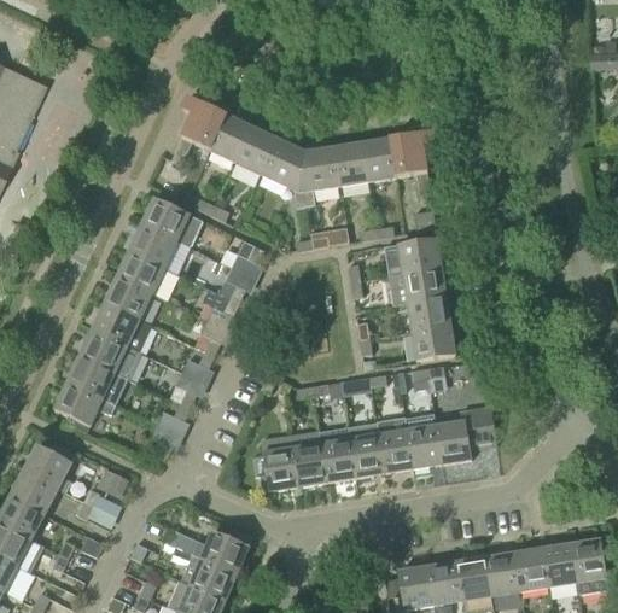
[(614,39),(604,40),(604,51),(614,51),(614,39)]
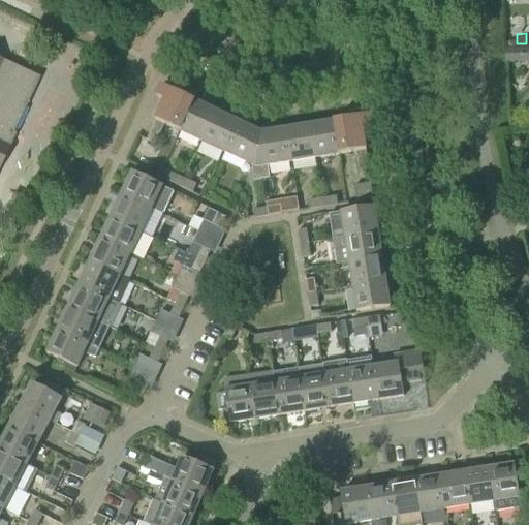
[(528,43),(503,44),(504,58),(528,57),(528,43)]
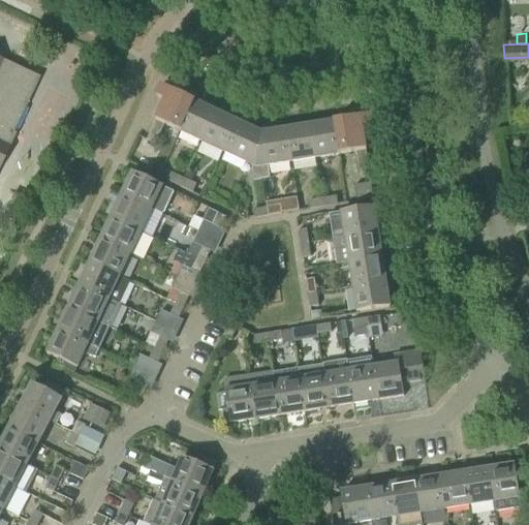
[(0,161),(8,143),(2,140),(7,128),(12,130),(38,74),(0,56),(0,161)]
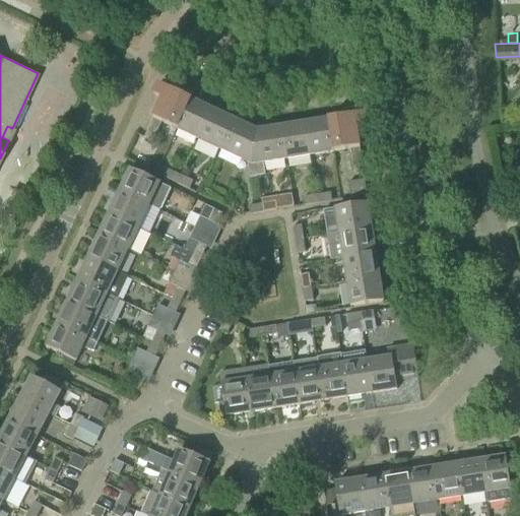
[(190,97),(157,80),(152,91),(161,95),(153,115),(161,119),(176,126),(190,97)]
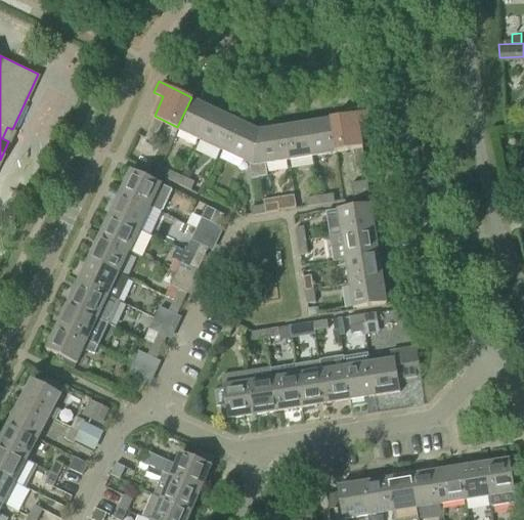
[(214,107),(191,97),(177,127),(200,137),(214,107)]
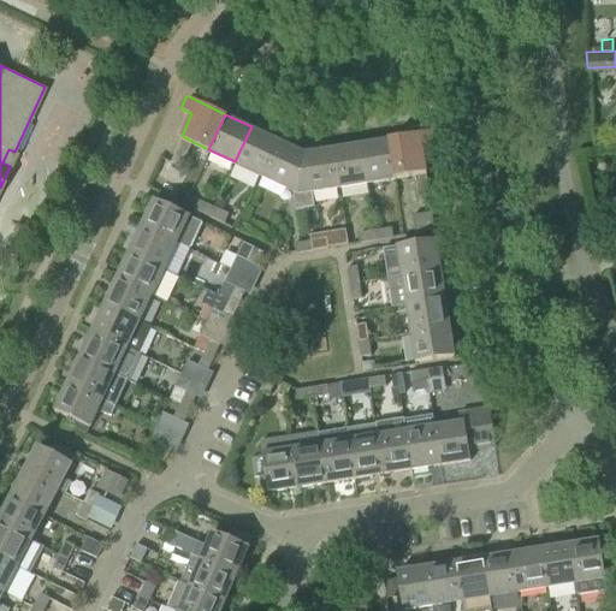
[(277,138),(252,126),(235,161),(260,173),(277,138)]
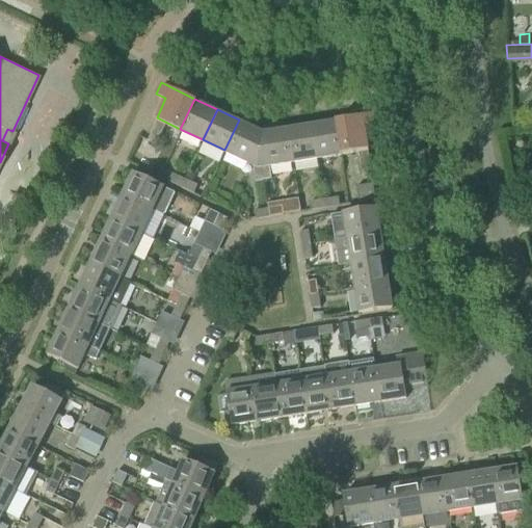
[(358,150),(368,149),(365,126),(375,125),(373,113),(338,119),(343,152),(358,150)]
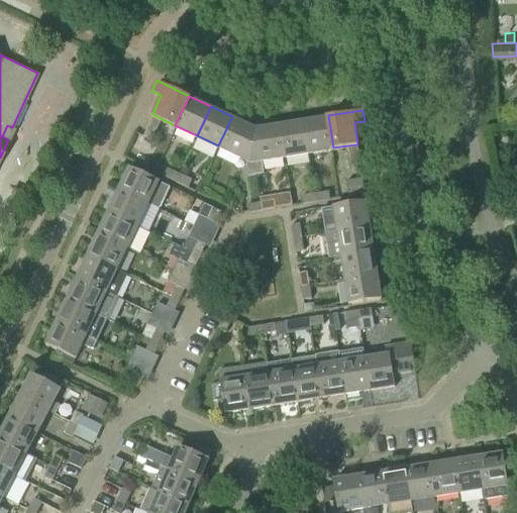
[(161,118),(152,114),(143,133),(151,137),(161,118)]
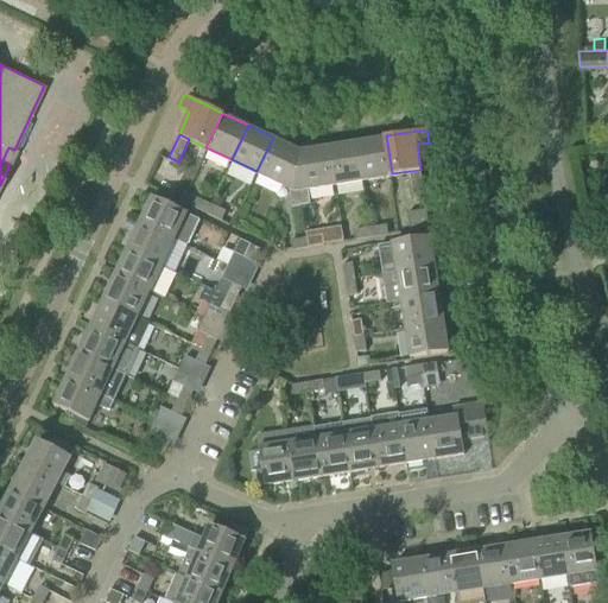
[(386,135),(358,140),(363,178),(392,173),(386,135)]
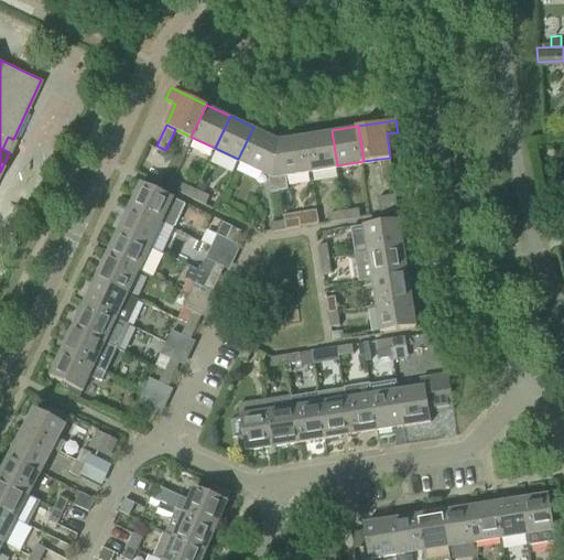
[(279,138),(253,127),(238,159),(268,173),(271,189),(288,186),(285,173),(284,173),(279,138)]
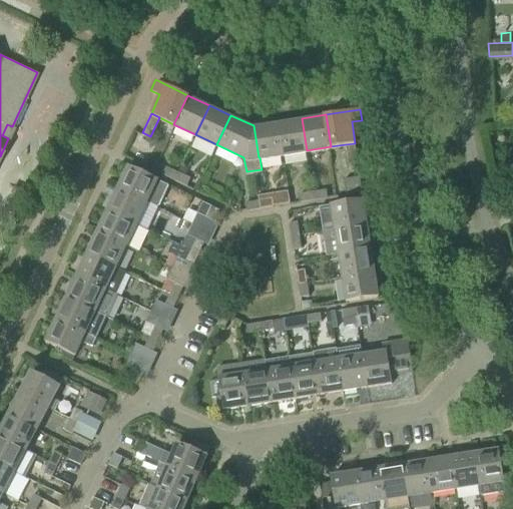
[(307,150),(302,118),(278,122),(283,154),(307,150)]
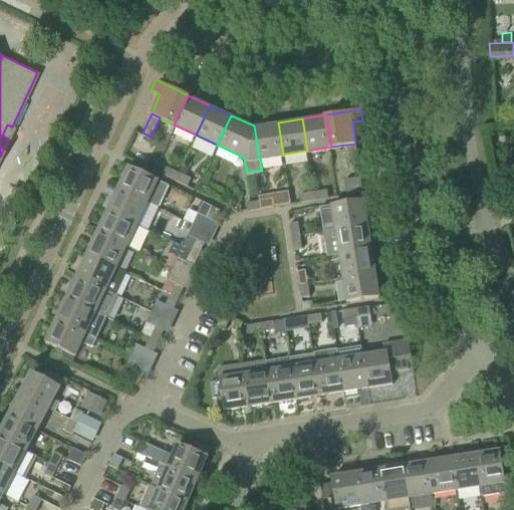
[(283,155),(278,122),(254,125),(259,158),(260,158),(283,155)]
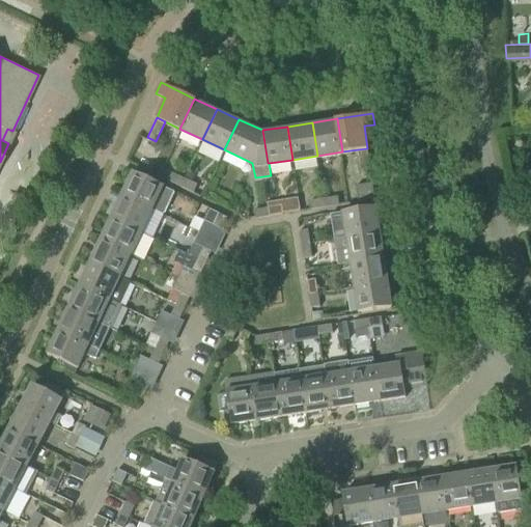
[(370,169),(367,148),(358,149),(361,171),(370,169)]
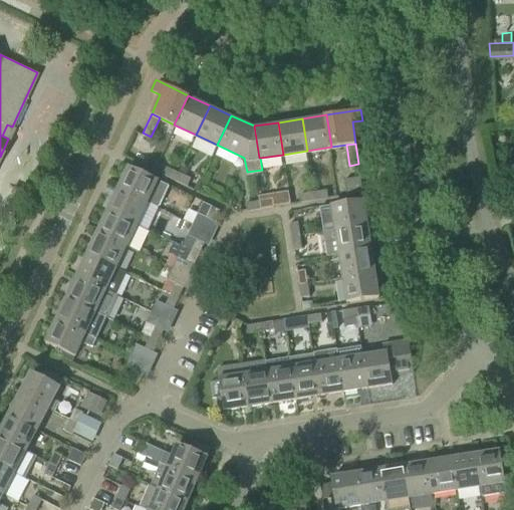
[(152,155),(148,165),(156,168),(160,159),(152,155)]
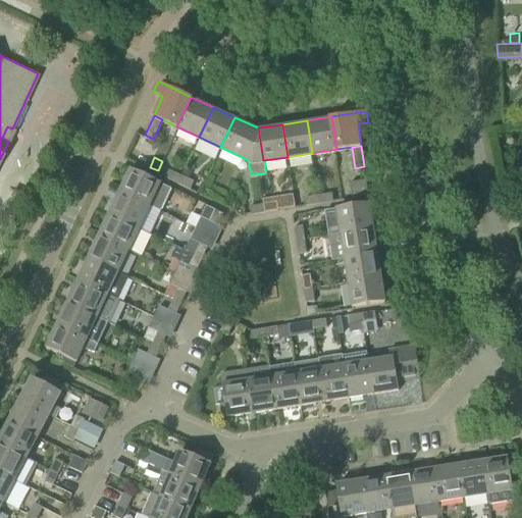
[(171,186),(160,180),(131,166),(119,190),(149,204),(150,203),(160,208),(171,186)]
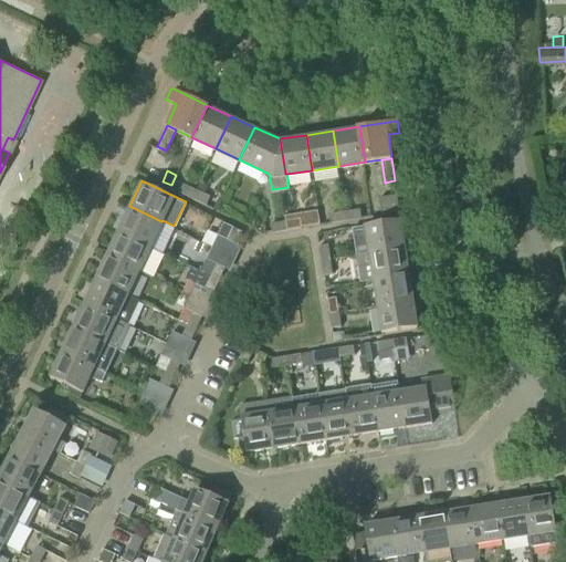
[(192,196),(197,188),(184,181),(179,190),(192,196)]
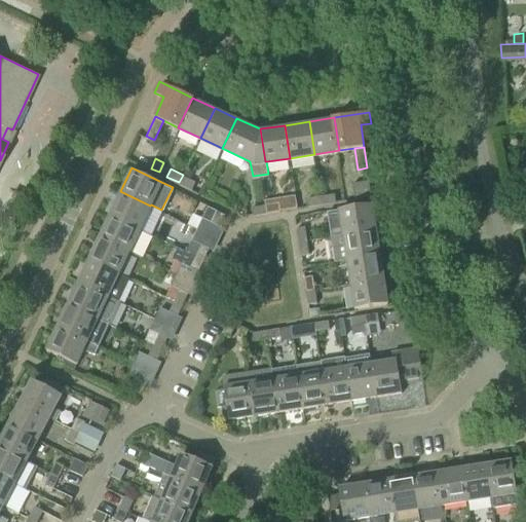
[(183,175),(179,182),(191,188),(195,180),(183,175)]
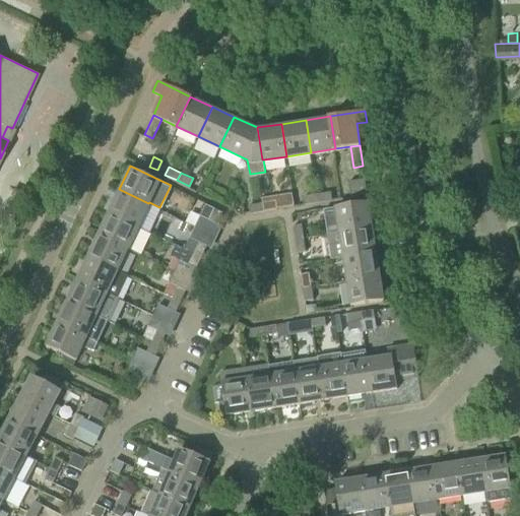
[(367,193),(364,177),(348,179),(350,195),(367,193)]
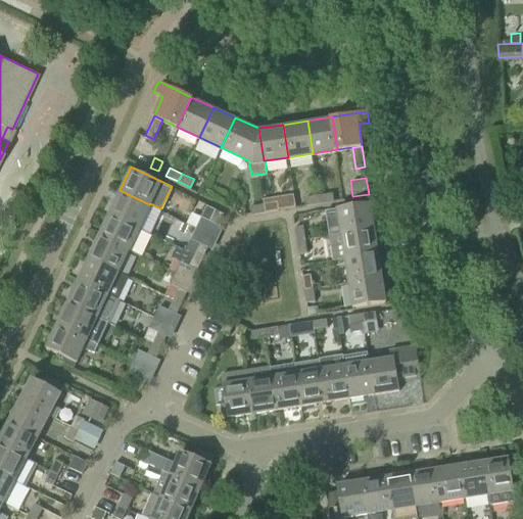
[(149,204),(120,190),(109,211),(139,227),(149,204)]
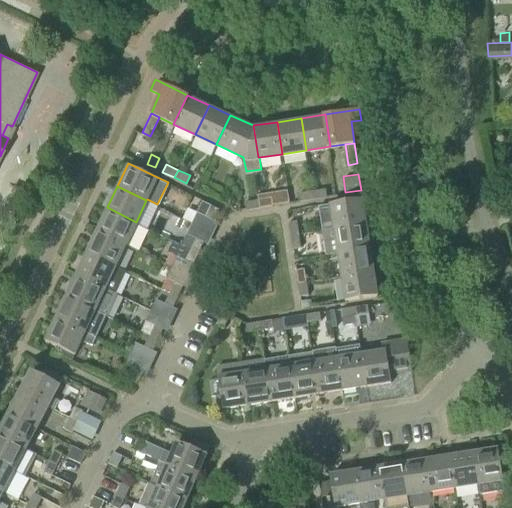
[(325,187),(312,189),(314,197),(326,195),(325,187)]
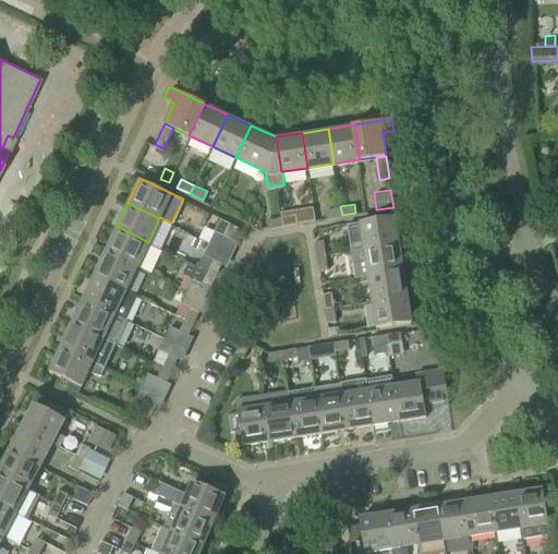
[(342,215),(340,206),(326,208),(327,217),(342,215)]
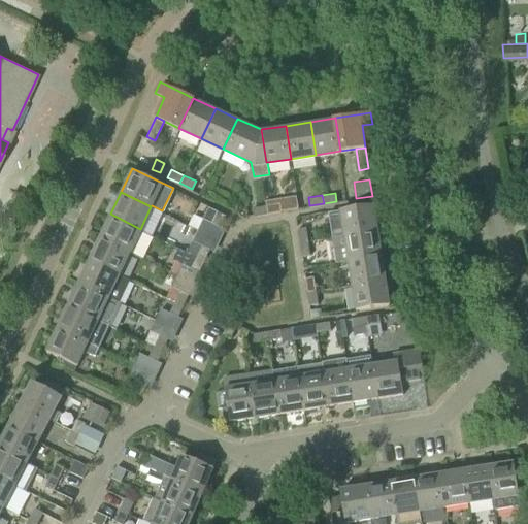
[(279,201),(266,203),(267,211),(281,209),(279,201)]
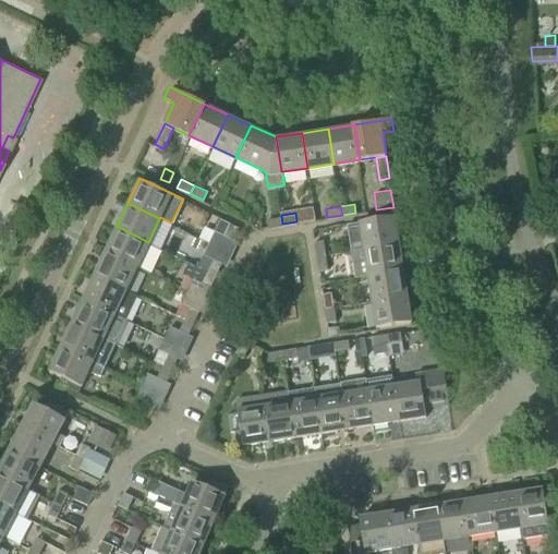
[(282,224),(281,215),(267,218),(268,226),(282,224)]
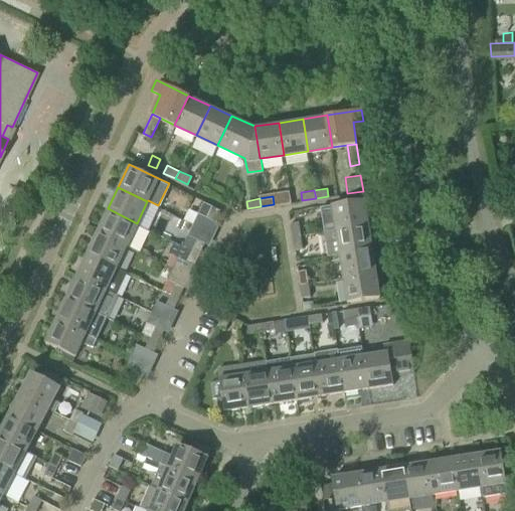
[(364,198),(320,205),(324,229),(368,222),(364,198)]
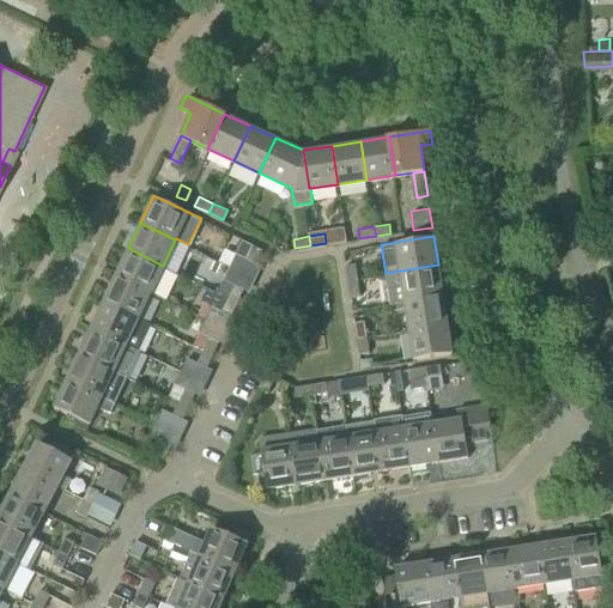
[(262,248),(253,243),(242,238),(236,253),(256,261),(262,248)]
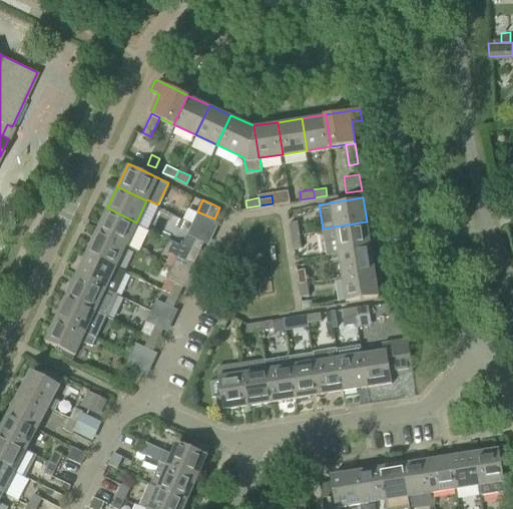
[(136,222),(107,207),(96,230),(126,244),(136,222)]
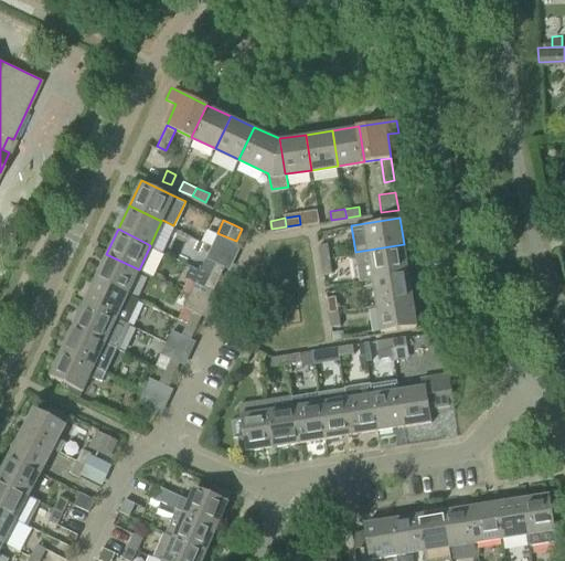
[(321,257),(330,256),(328,242),(319,243),(321,257)]
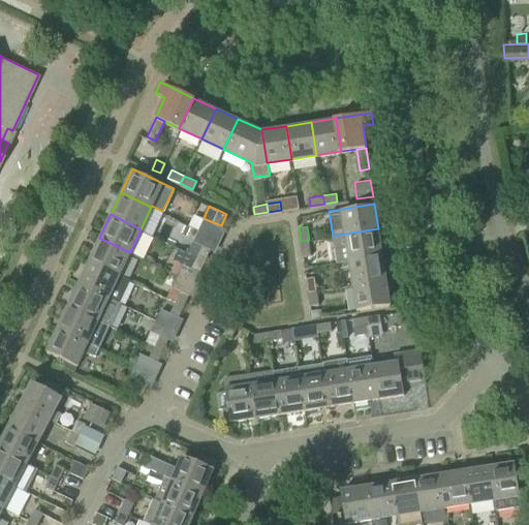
[(381,253),(378,228),(333,236),(337,260),(348,258),(381,253)]
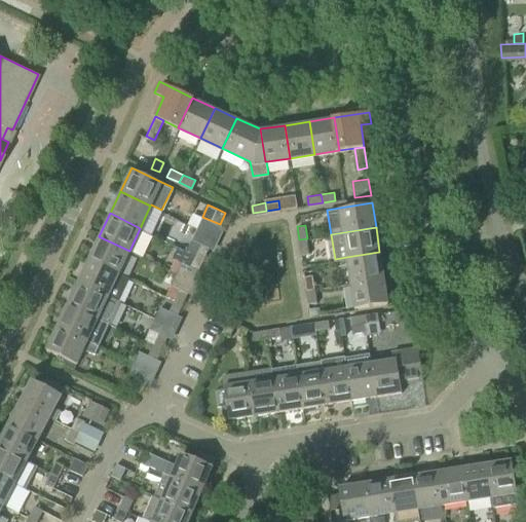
[(129,251),(99,236),(88,258),(119,272),(129,251)]
